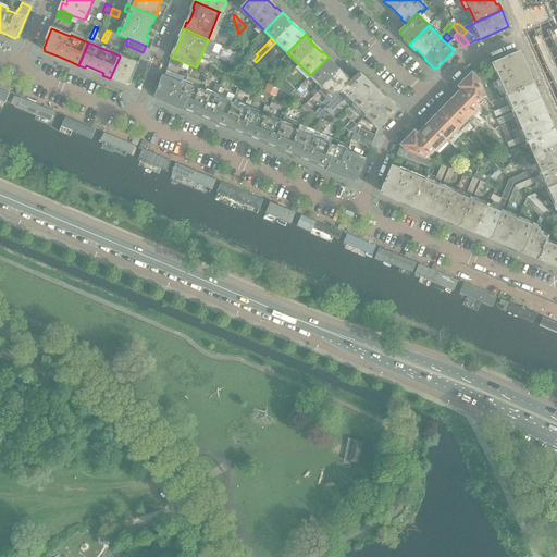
[(259,65),(275,49),(272,46),(256,62),(259,65)]
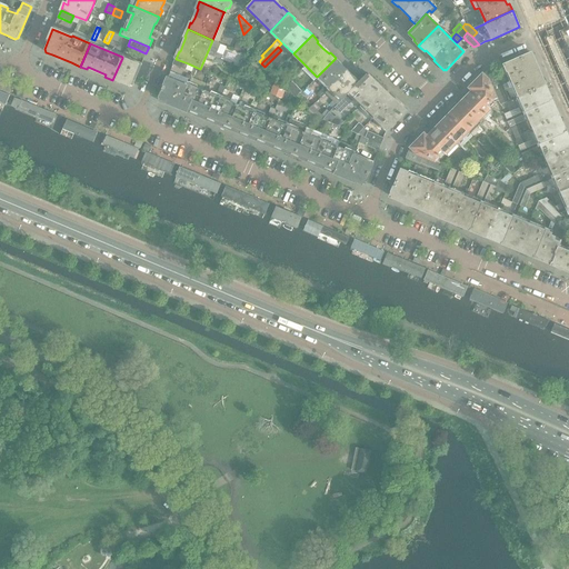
[(545,83),(531,53),(505,65),(511,81),(518,97),(545,86),(545,83)]
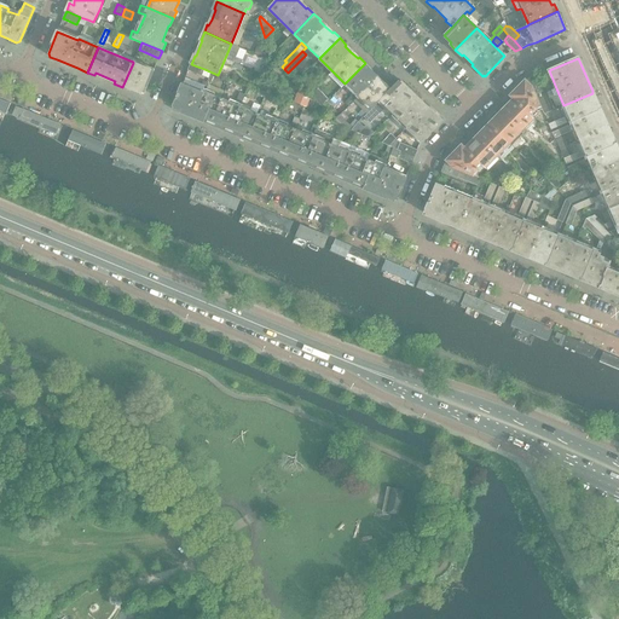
[(144,93),(154,71),(133,63),(122,87),(140,94),(142,92),(143,92),(144,93)]
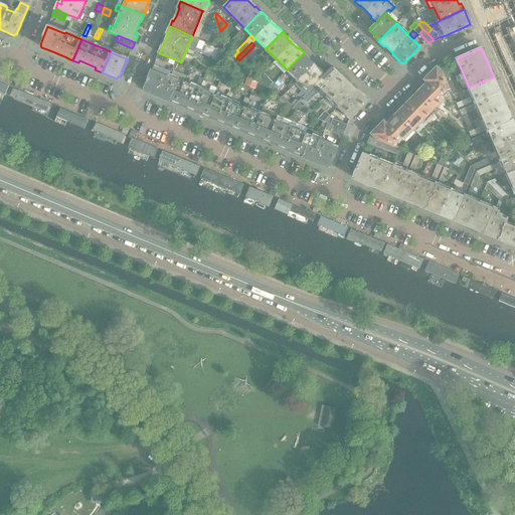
[(297,79),(309,91),(325,73),(320,68),(319,69),(308,58),(309,57),(304,52),(287,69),(297,79)]
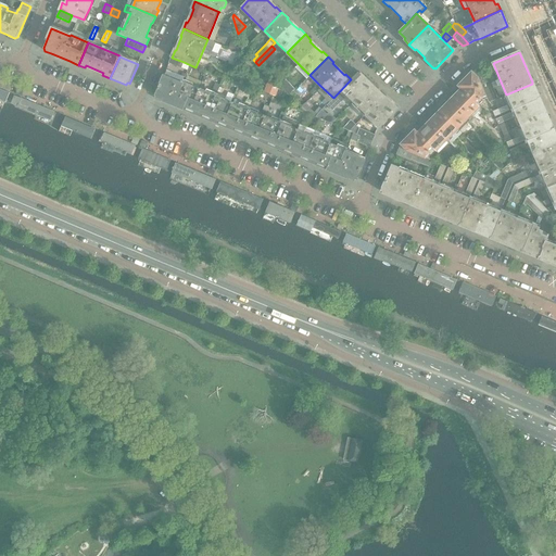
[(181,68),(184,62),(172,58),(169,62),(181,68)]
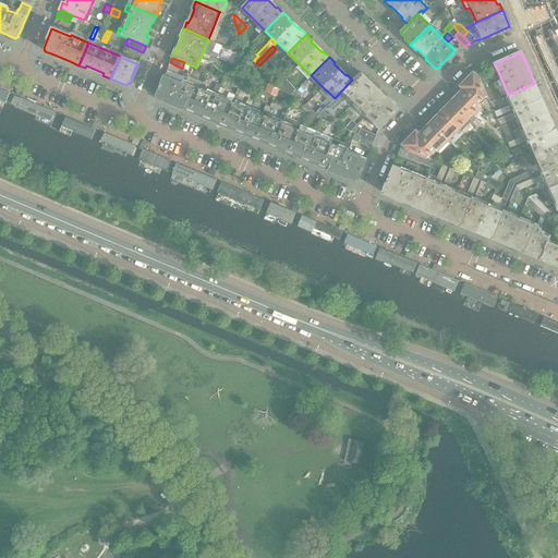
[(489,83),(483,69),(476,71),(483,85),(489,83)]
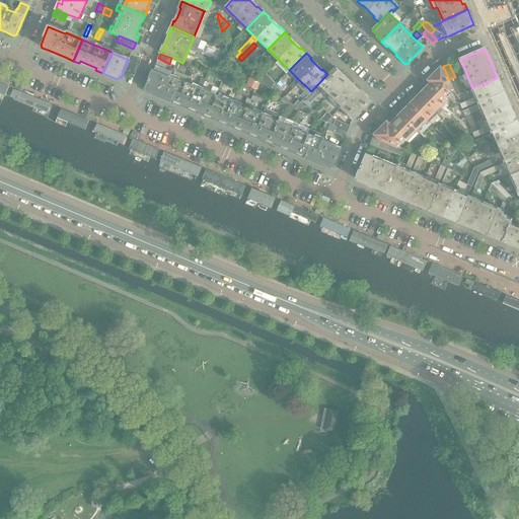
[(460,65),(454,67),(458,77),(464,74),(460,65)]
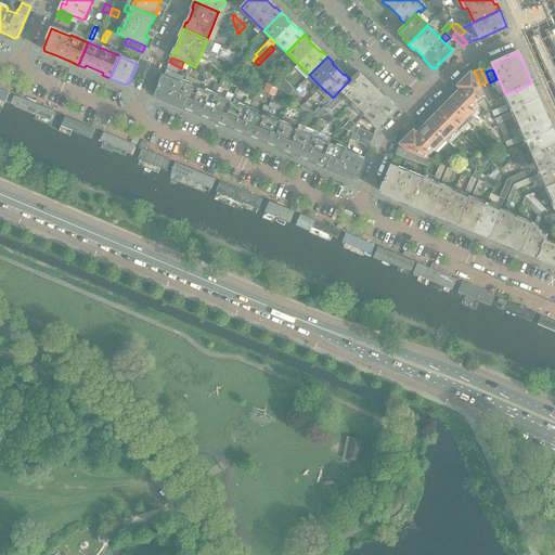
[(475,105),(482,98),(485,97),(483,94),(482,91),(481,88),(480,86),(480,85),(474,71),(469,73),(457,86),(461,89),(449,100),(468,118),(478,108),(475,105)]
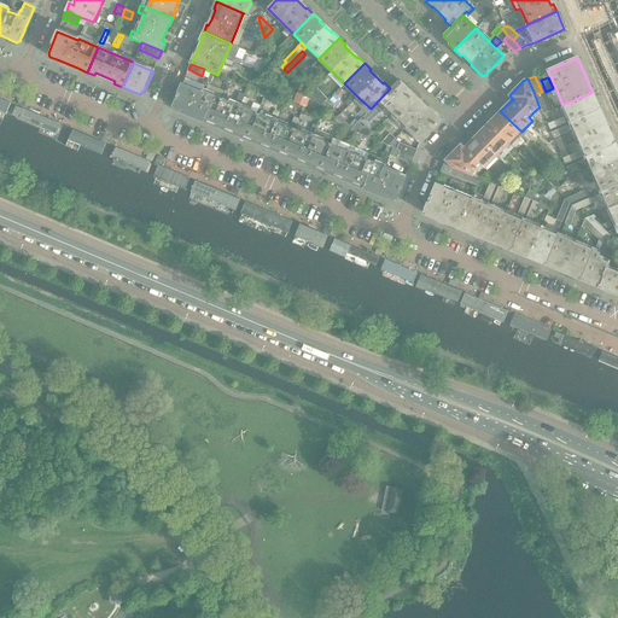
[(392,114),(414,92),(408,86),(406,87),(398,80),(390,88),(371,109),(363,117),(369,123),(383,110),(389,109),(392,114)]
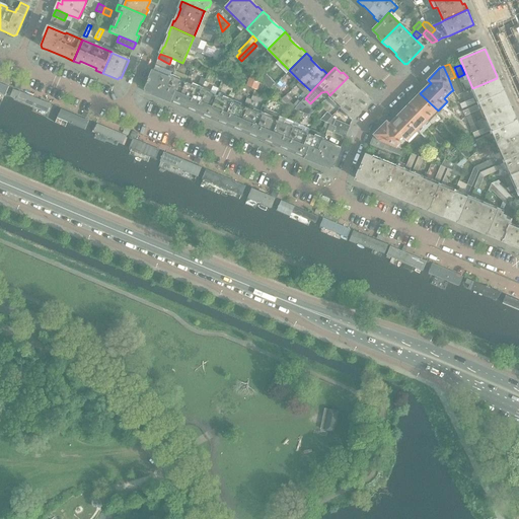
[(176,104),(187,82),(186,82),(188,77),(175,72),(173,77),(170,76),(170,77),(153,70),(152,71),(145,88),(146,91),(176,104)]
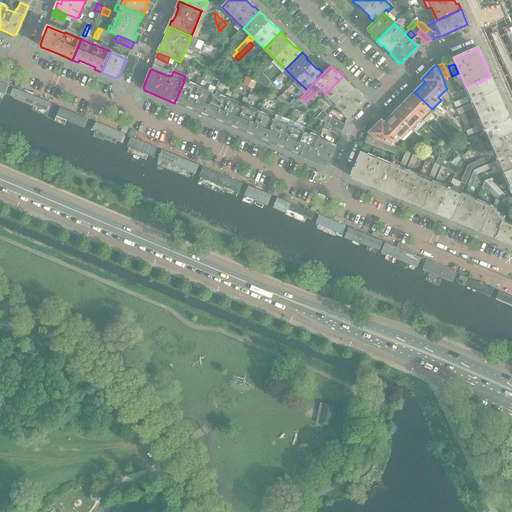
[(262,73),(258,78),(267,87),(272,82),(262,73)]
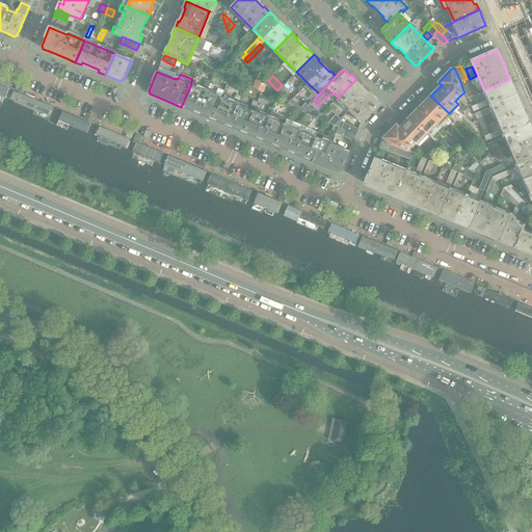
[(264,92),(267,82),(257,78),(253,88),(264,92)]
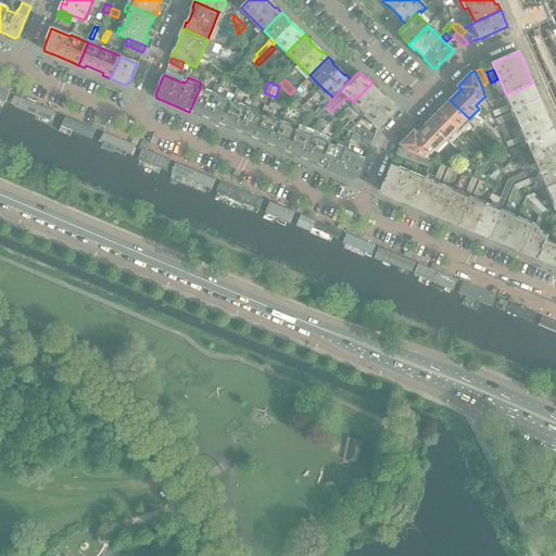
[(391,101),(387,97),(386,98),(381,95),(377,89),(378,88),(373,83),(353,102),(378,126),(395,109),(395,108),(396,106),(391,101)]
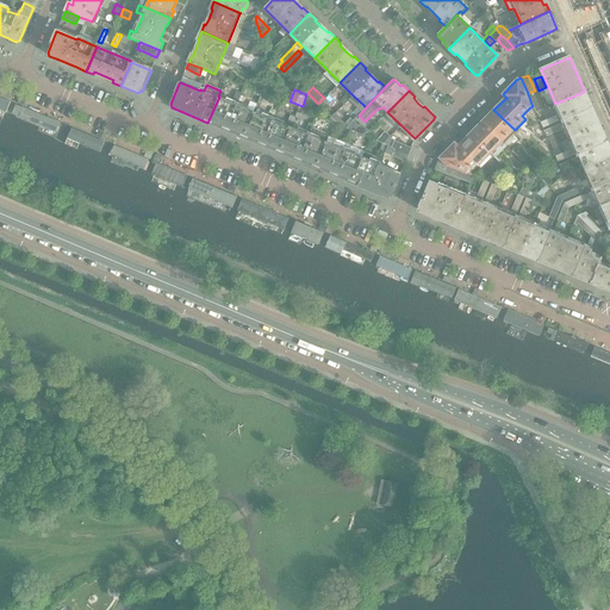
[(599,125),(584,92),(555,104),(571,138),(599,125)]
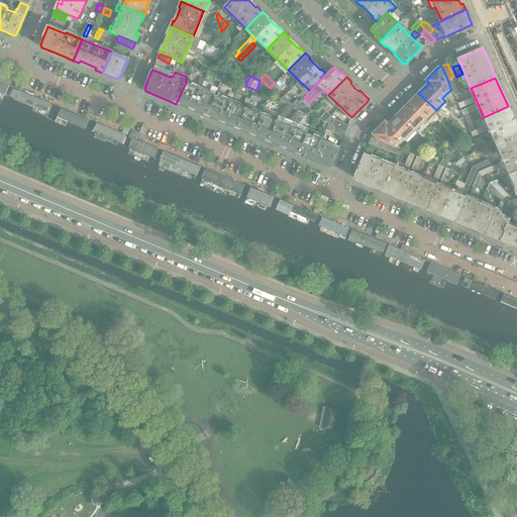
[(293,80),(288,86),(291,89),(297,83),(293,80)]
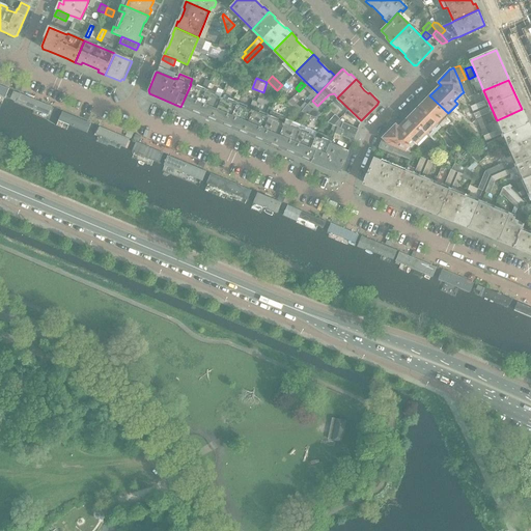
[(212,119),(221,98),(191,84),(180,107),(212,119)]
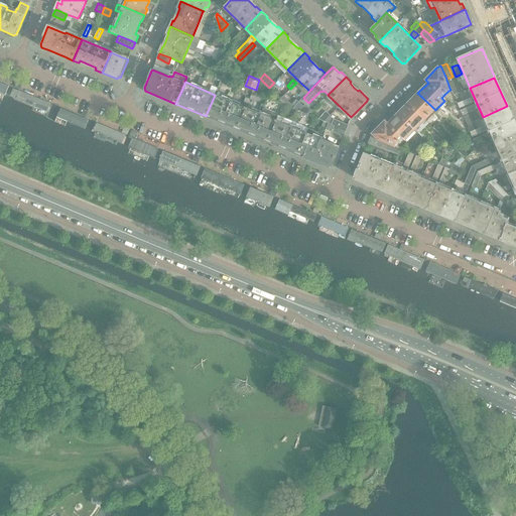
[(0,100),(2,101),(8,87),(0,83),(0,100)]
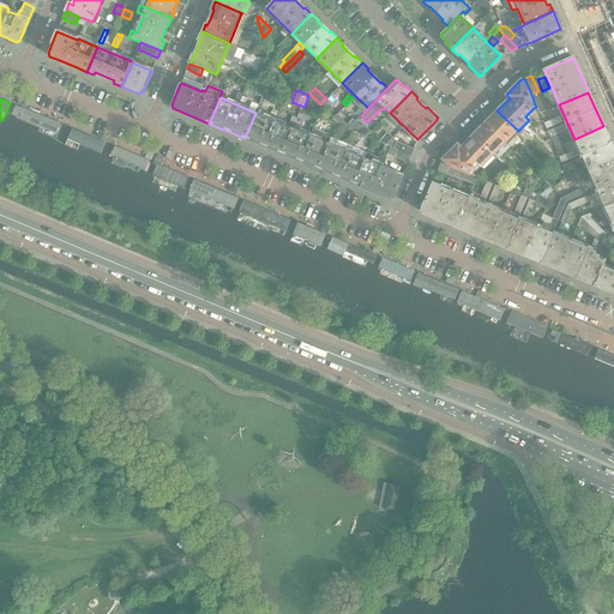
[(58,134),(61,125),(16,106),(12,116),(58,134)]
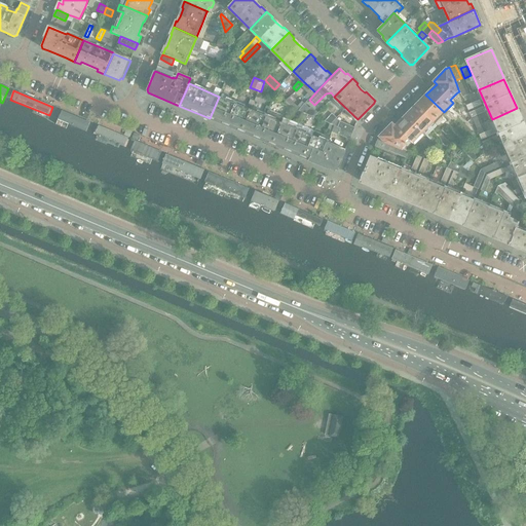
[(443,120),(439,116),(444,112),(425,95),(405,116),(423,134),(434,122),(437,125),(443,120)]
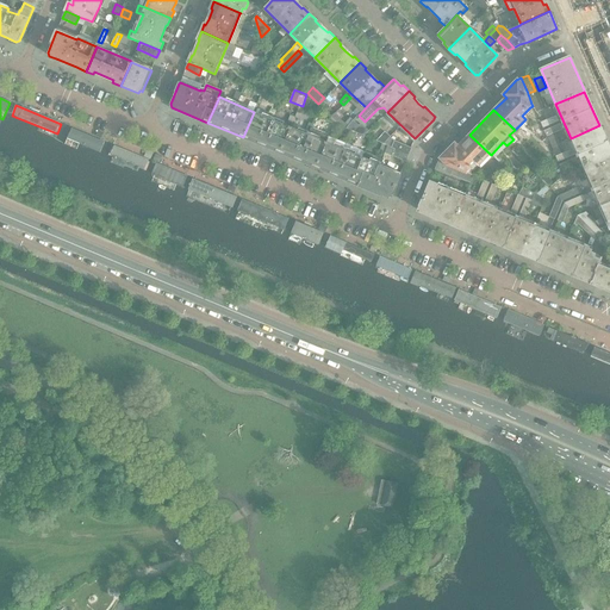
[(279,153),(291,126),(254,112),(243,137),(279,153)]
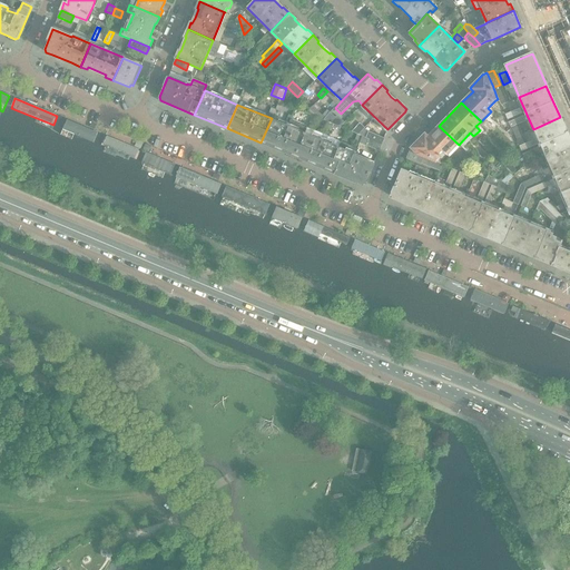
[(304,133),(307,127),(290,120),(292,117),(288,115),(284,124),(272,118),(261,143),(295,156),(304,133)]
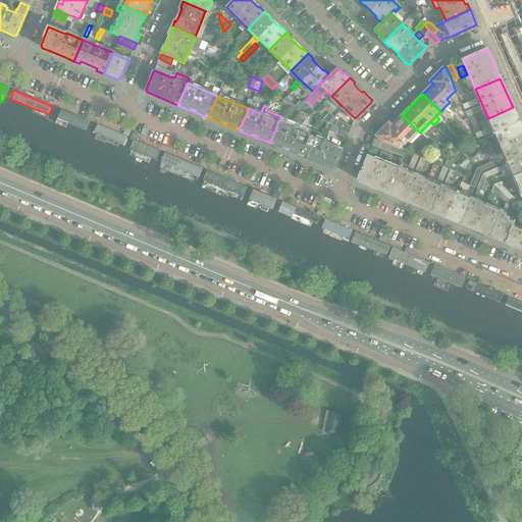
[(465,113),(462,107),(457,109),(459,115),(465,113)]
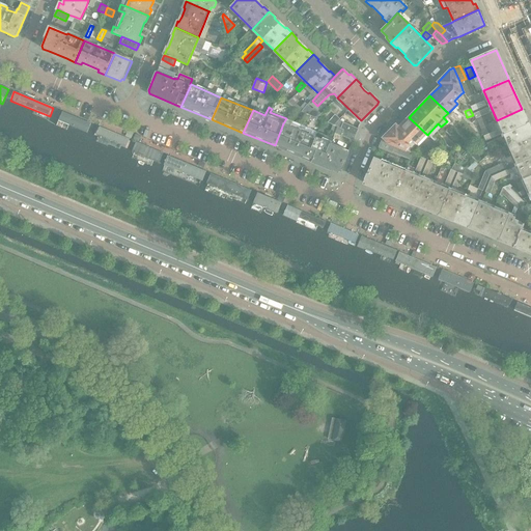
[(530,140),(530,130),(528,124),(522,109),(497,120),(509,150),(530,140)]
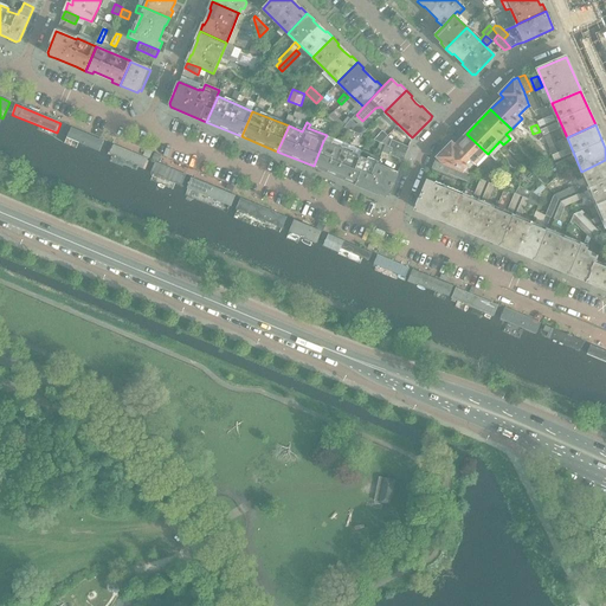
[(100,150),(103,141),(70,128),(66,137),(64,144),(77,149),(79,142),(100,150)]
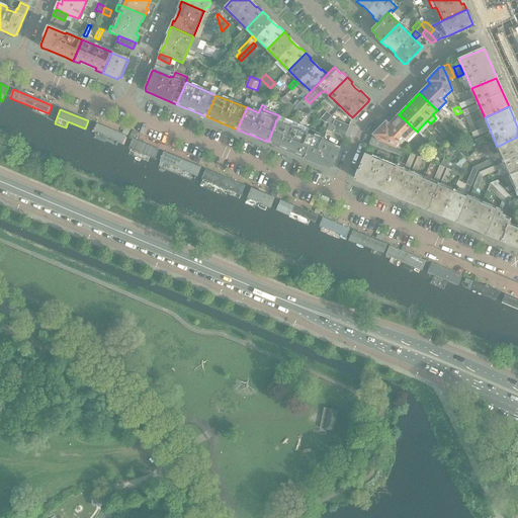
[(449,118),(446,115),(447,115),(442,110),(440,113),(444,117),(447,120),(449,118)]
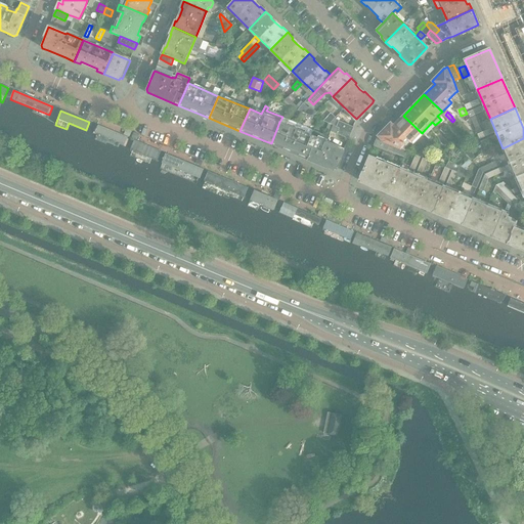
[(330,124),(335,118),(331,114),(323,121),(329,124),(330,124)]
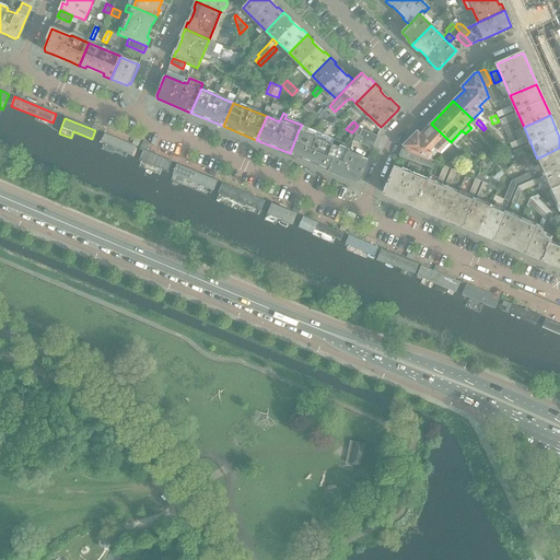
[(513,131),(509,123),(508,123),(504,125),(502,126),(503,130),(505,135),(513,131)]
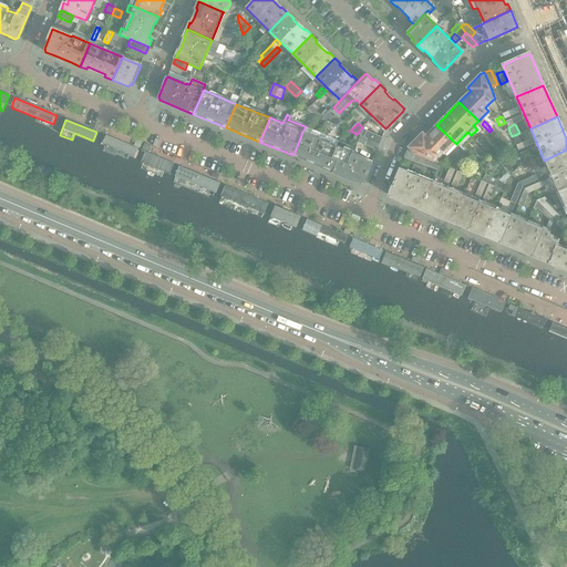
[(446,154),(456,144),(436,125),(425,136),(422,133),(410,146),(408,151),(423,156),(426,157),(429,160),(432,161),(434,162),(436,157),(443,151),(446,154)]
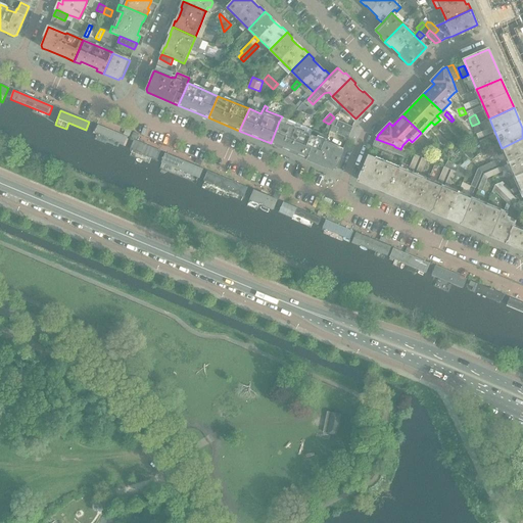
[(301,156),(311,135),(279,122),(271,143),(301,156)]
